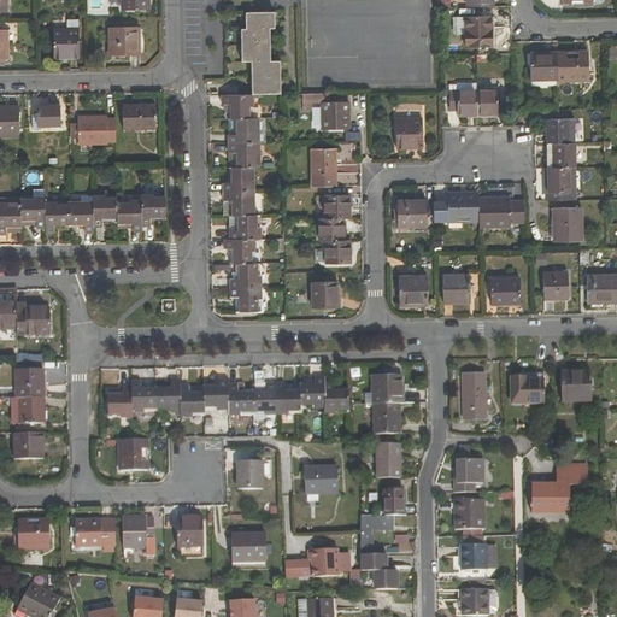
[(150,11),(148,0),(119,0),(121,12),(150,11)]
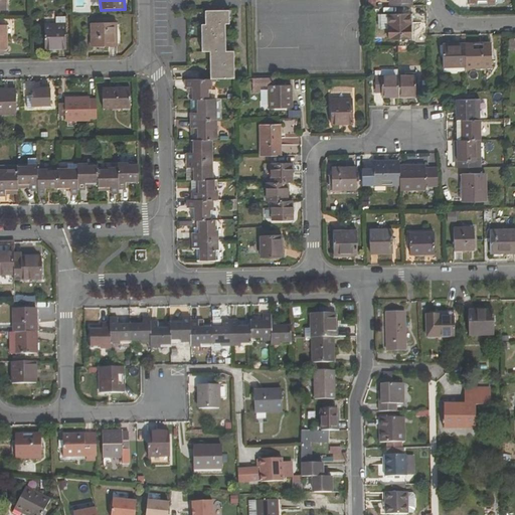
[(211,50),(212,78),(236,78),(237,78),(237,50),(228,50),(228,22),(232,23),(231,10),(207,10),(207,24),(203,24),(204,51),(211,50)]
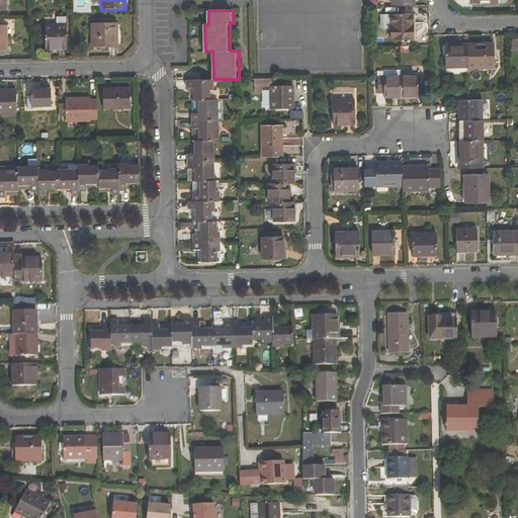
[(393,41),(412,40),(412,15),(392,15),(393,41)]
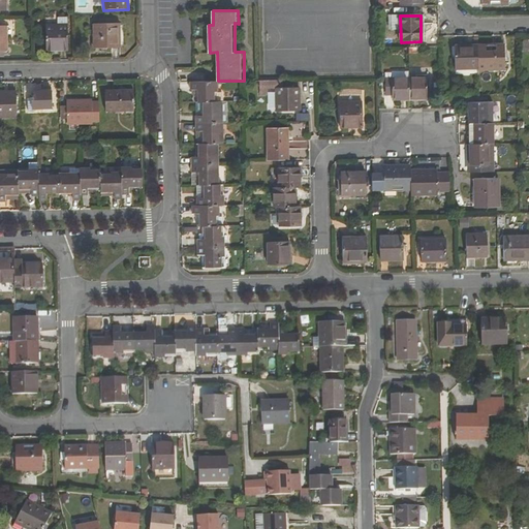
[(119,25),(93,26),(93,49),(120,48),(119,25)]
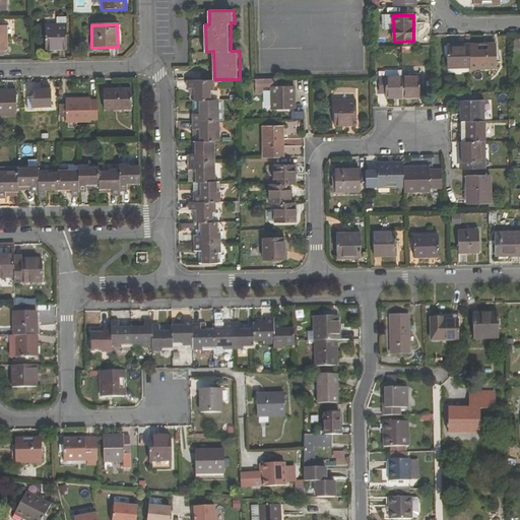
[(51,48),(65,48),(65,25),(45,26),(46,52),(51,52),(51,48)]
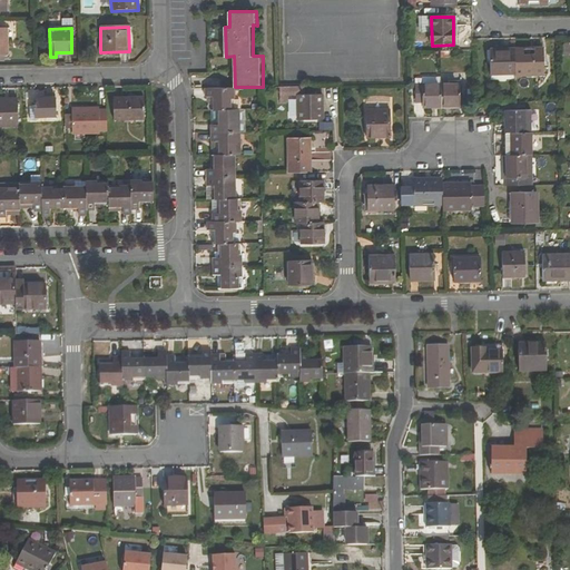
[(490,77),(514,76),(514,51),(490,52),(490,77)]
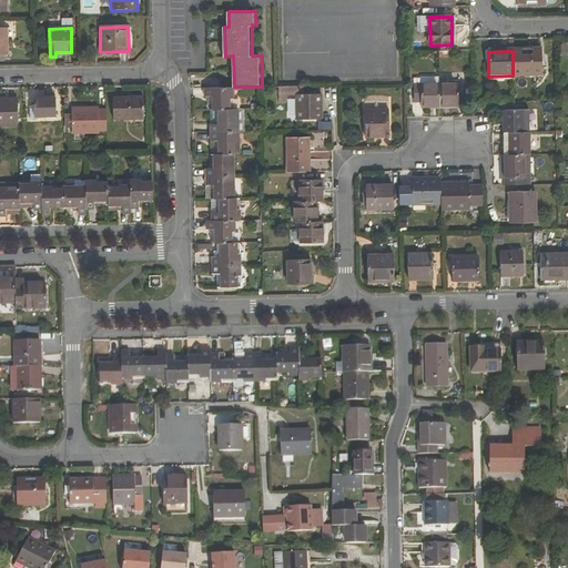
[(513,51),(513,75),(541,75),(540,51),(513,51)]
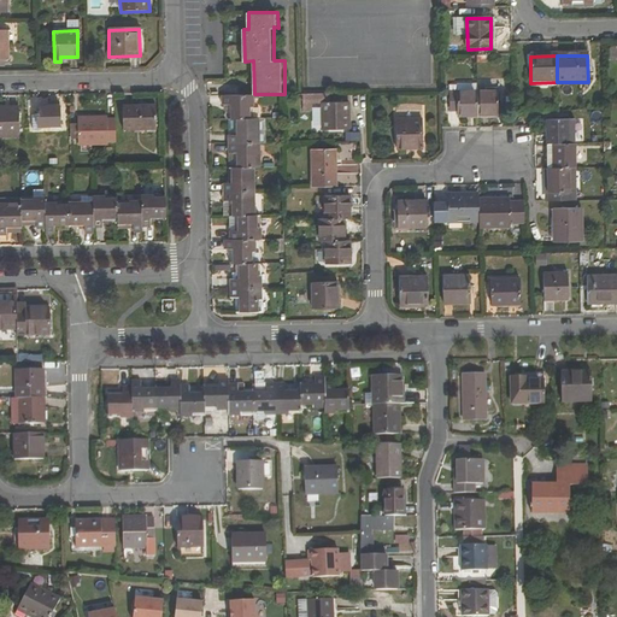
[(476,93),(477,117),(498,116),(497,92),(476,93)]
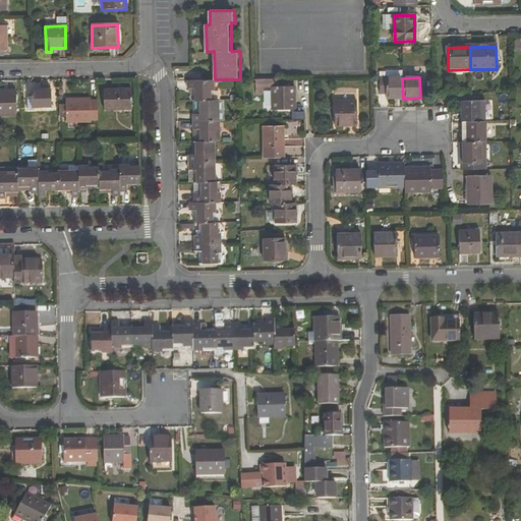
[(387,99),(403,99),(402,78),(380,78),(380,95),(386,95),(387,99)]
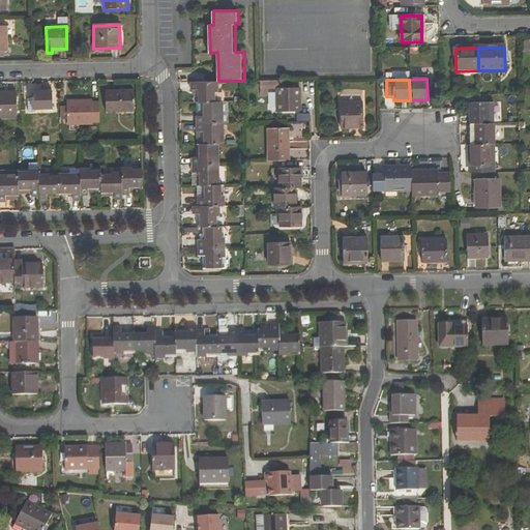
[(283,82),(259,83),(260,93),(267,94),(267,89),(274,89),(275,112),(296,112),(295,88),(283,88),(283,82)]
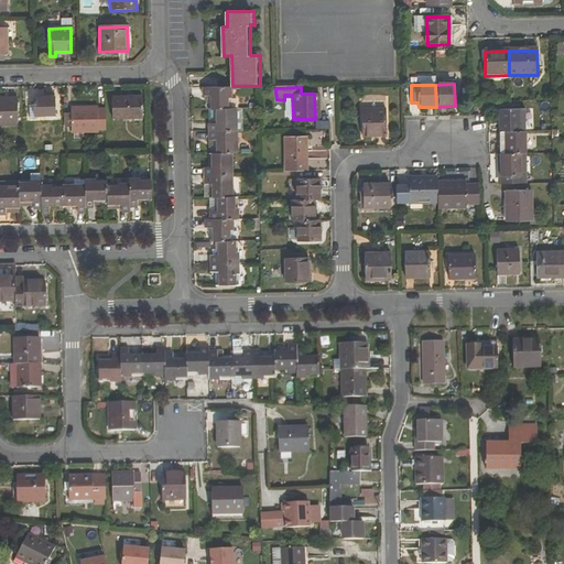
[(206,89),(202,89),(202,97),(207,97),(207,111),(214,111),(230,111),(229,88),(206,89)]
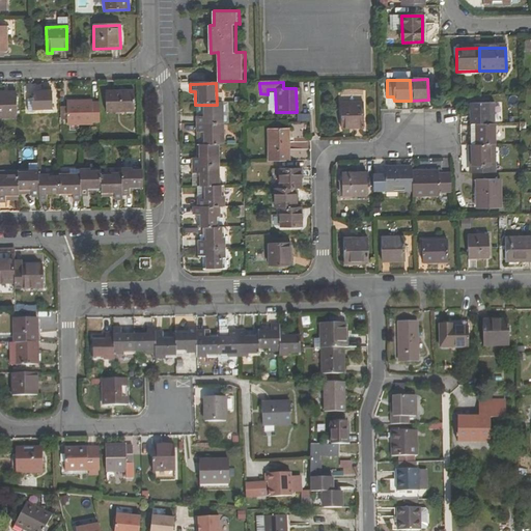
[(133,90),(106,91),(107,113),(134,112),(133,90)]
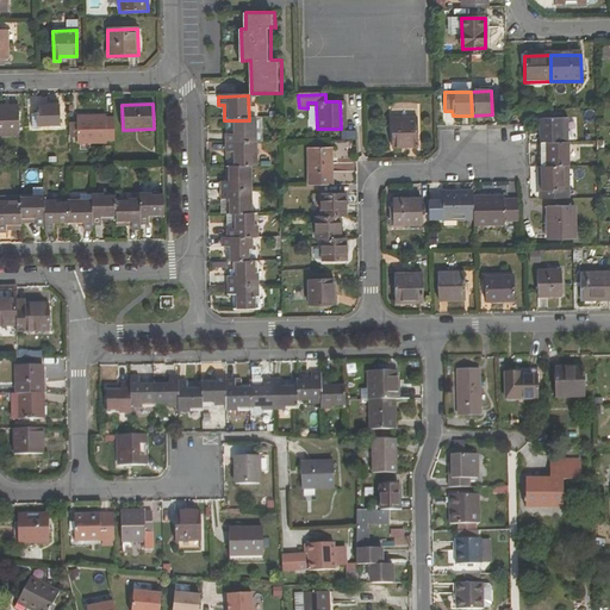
[(37,128),(38,128),(60,126),(60,105),(36,106),(36,114),(37,128)]
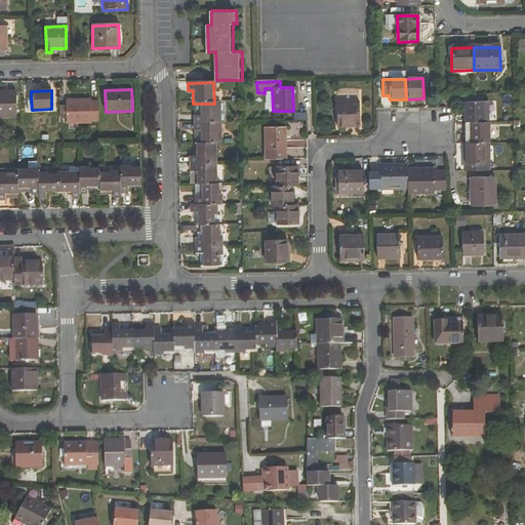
[(8,94),(0,94),(0,118),(16,118),(15,94),(8,94)]
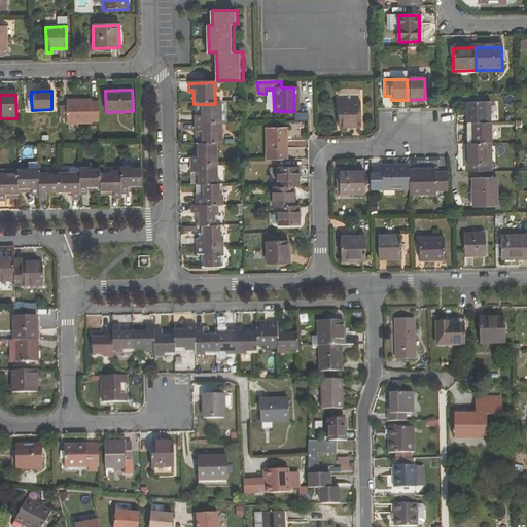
[(100,123),(99,104),(92,104),(92,101),(66,102),(66,106),(66,118),(66,126),(92,125),(92,123),(100,123)]
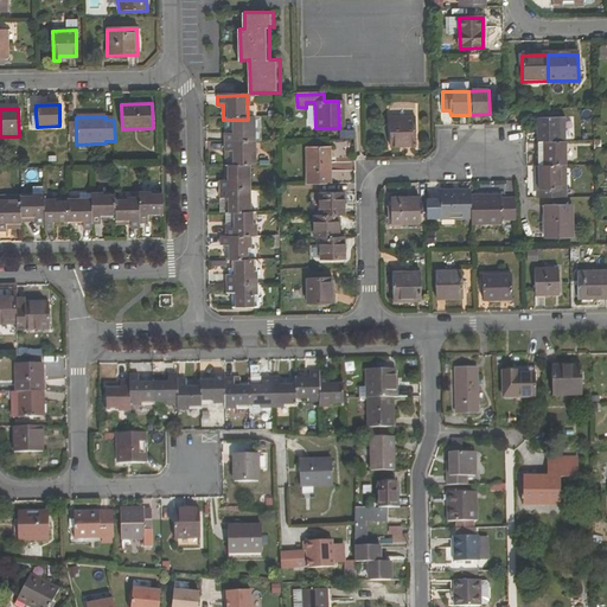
[(400,141),(415,141),(415,117),(389,119),(389,147),(400,147),(400,141)]
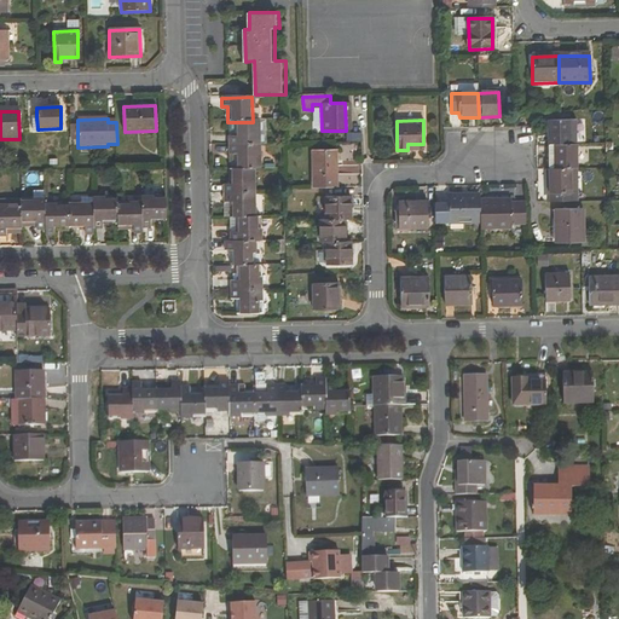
[(227,138),(229,146),(259,145),(259,122),(253,122),(235,122),(235,137),(227,138)]
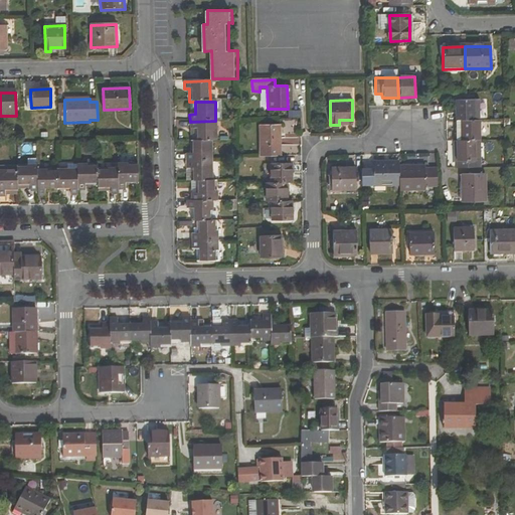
[(457,102),(457,121),(462,121),(475,121),(475,102),(457,102)]
